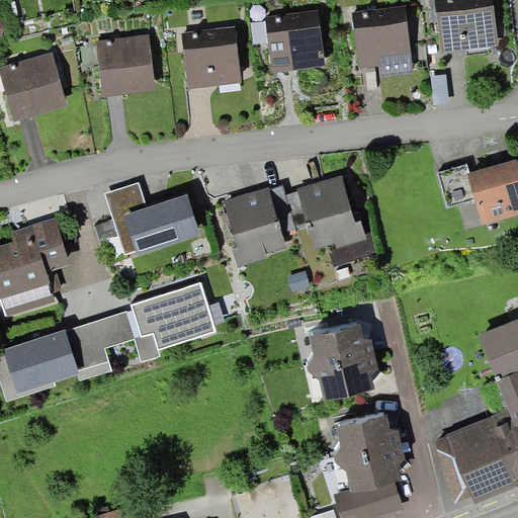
[(463,9),(462,0),(429,0),(433,23),(438,22),(437,12),(463,9)]
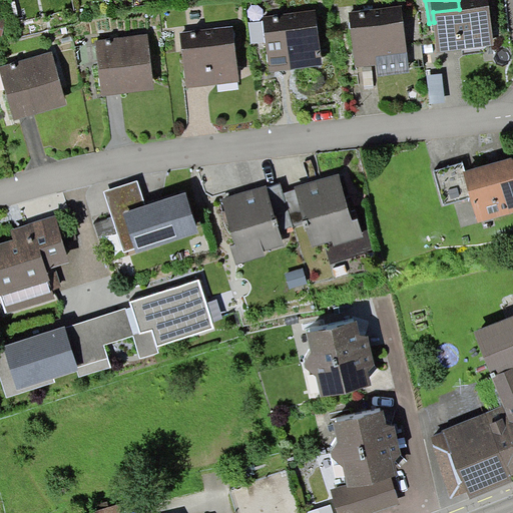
[(402,5),(349,12),(356,68),(377,65),(378,76),(410,72),(402,5)]
